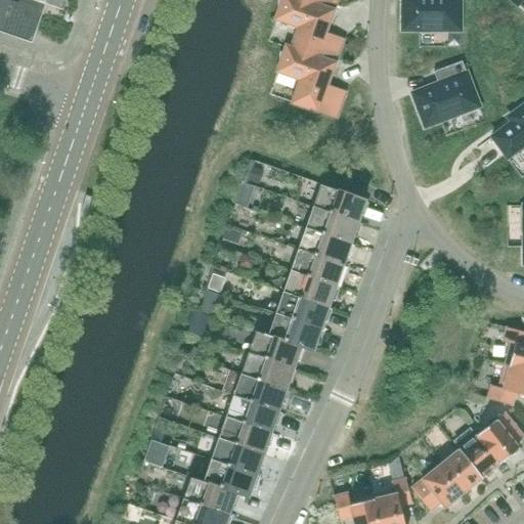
[(3,0),(0,0),(0,24),(26,34),(34,10),(3,0)]
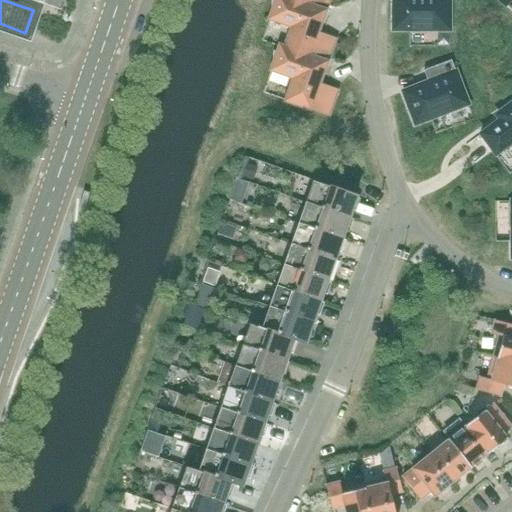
[(63,0),(28,0),(44,5),(59,11),(63,0)]
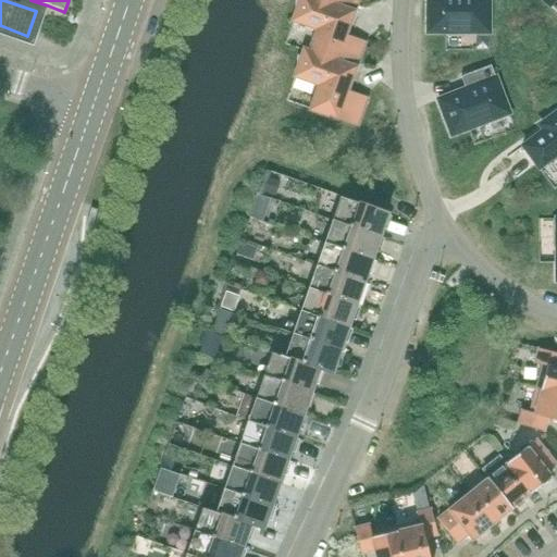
[(318,31),(310,52),(356,67),(363,42),(346,37),(354,11),(319,0),(299,0),(293,21),(318,31)]
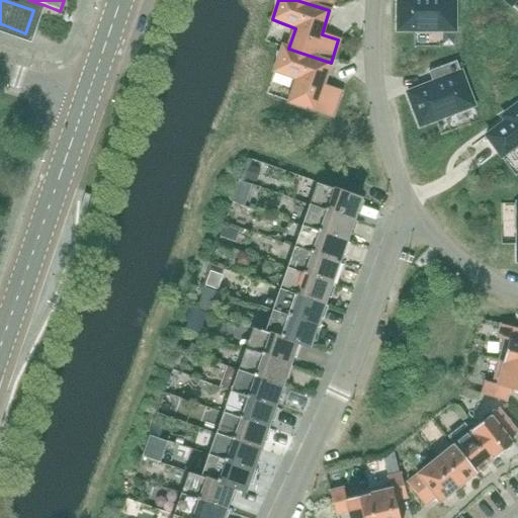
[(296,0),(329,10),(332,0),(296,0)]
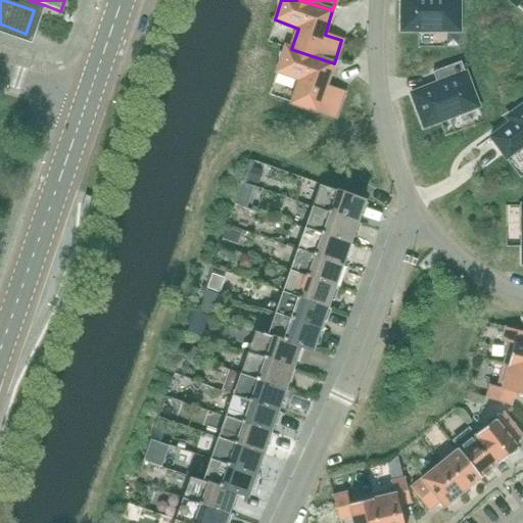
[(459,31),(459,0),(400,0),(401,31),(459,31)]
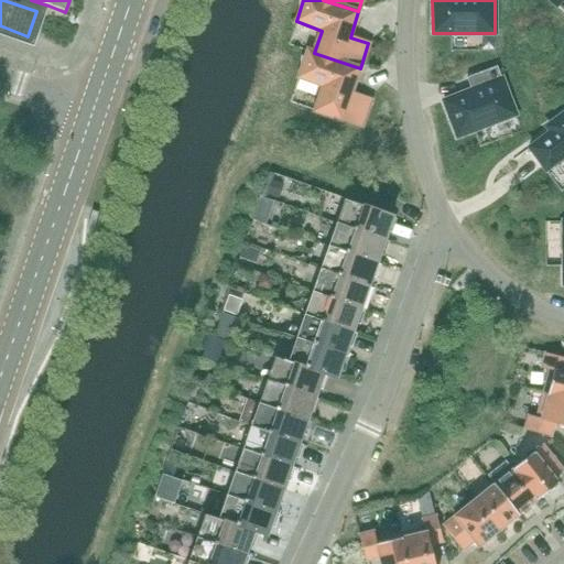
[(563,0),(548,0),(563,14),(563,0)]
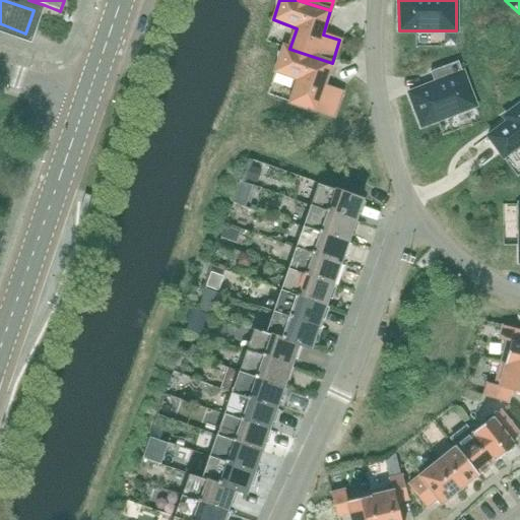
[(289,49),(283,47),(275,72),(298,79),(289,103),(332,118),(341,91),(324,85),(332,63),(289,49)]
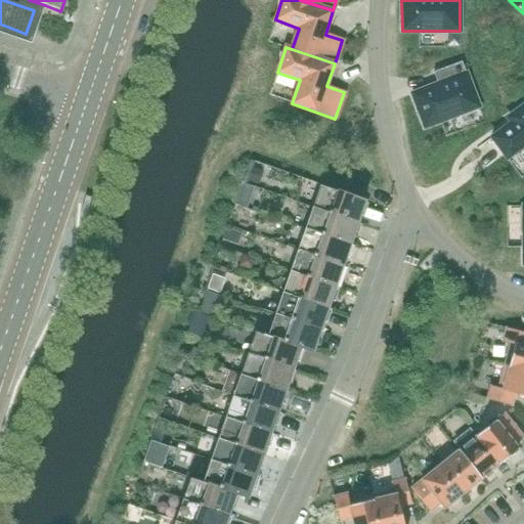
[(425,128),(479,106),(462,62),(433,73),(438,84),(411,94),(425,128)]
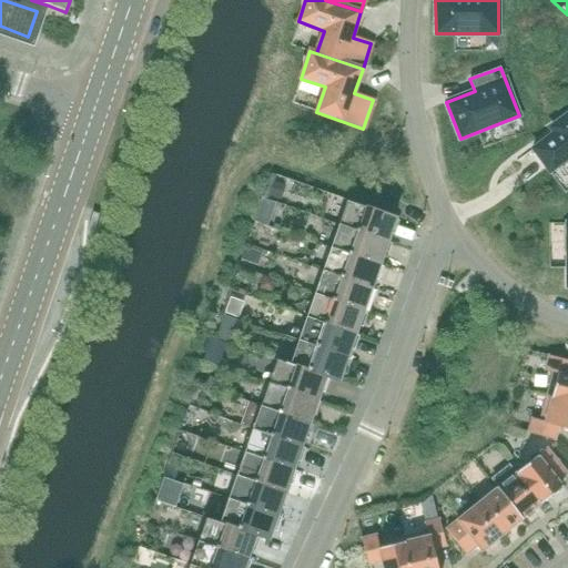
[(548,171),(565,193),(567,190),(567,114),(549,128),(554,133),(531,150),(548,171)]
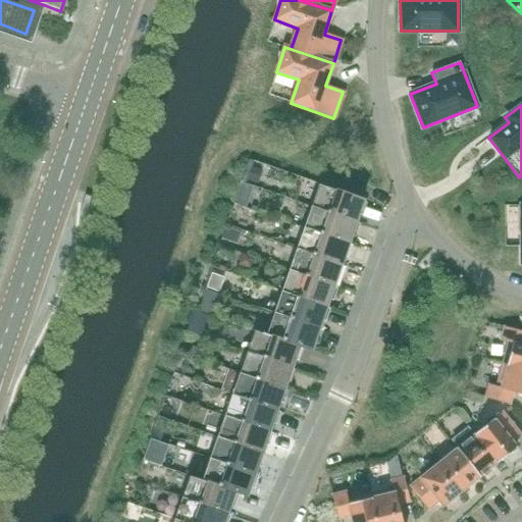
[(356,222),(363,201),(318,186),(311,207),(356,222)]
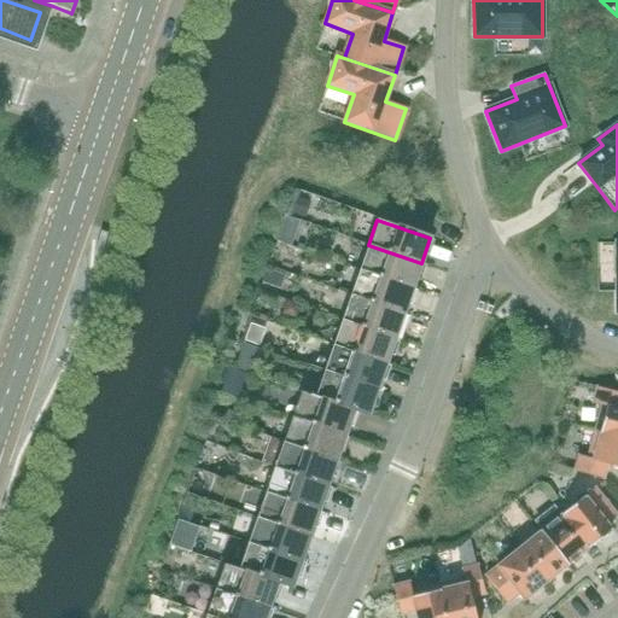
[(413,289),(421,263),(368,245),(359,270),(413,289)]
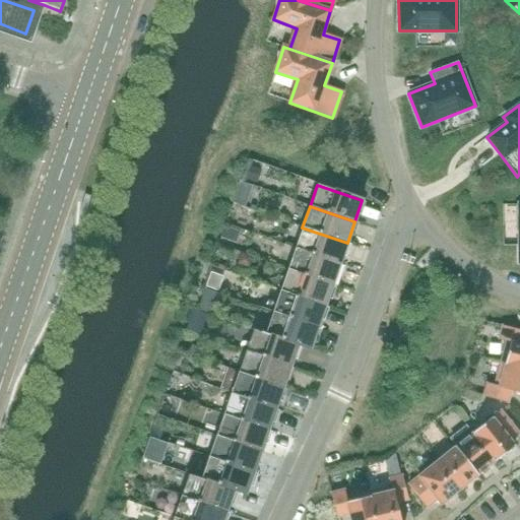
[(339,264),(347,243),(302,228),(295,249),(339,264)]
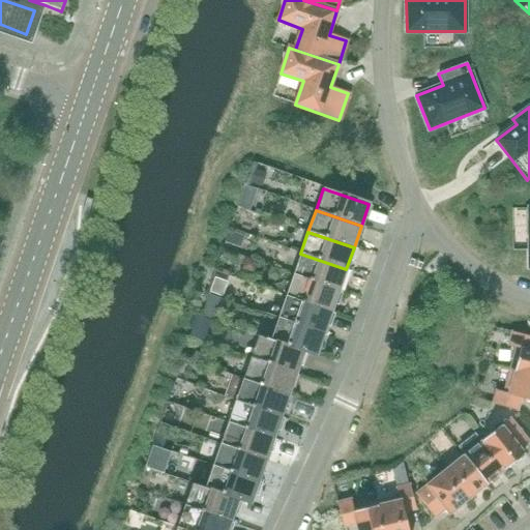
[(339,291),(346,269),(300,254),(293,274),(339,291)]
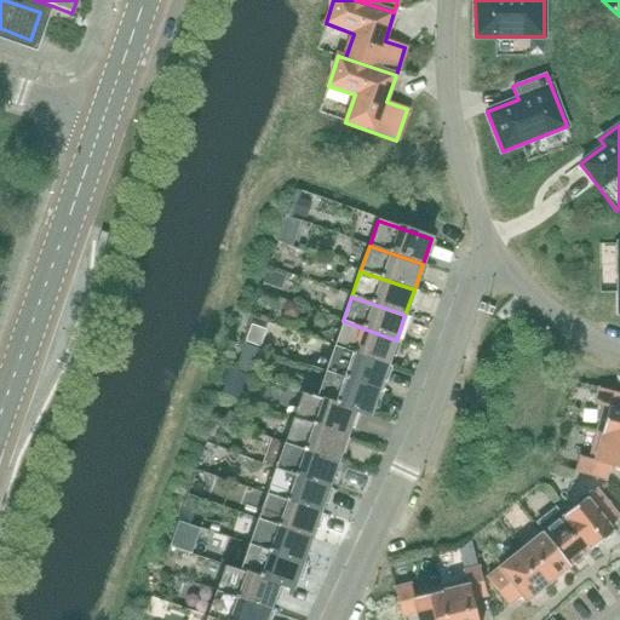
[(388,366),(396,340),(343,321),(333,346),(388,366)]
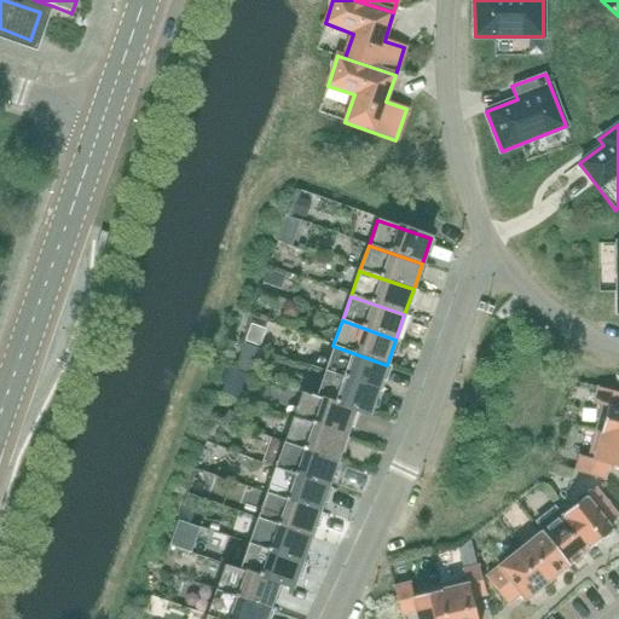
[(377,389),(387,365),(333,346),(324,371),(377,389)]
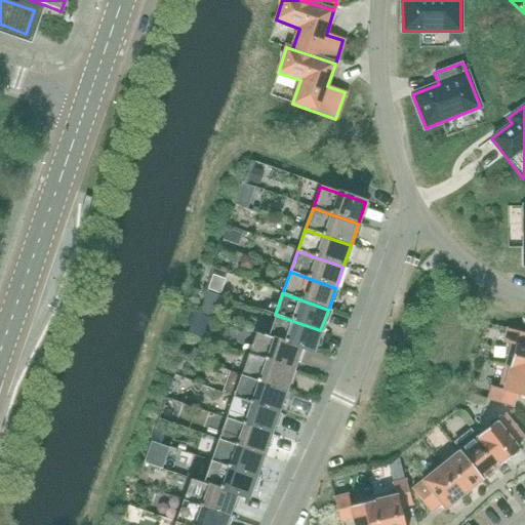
[(313,353),(320,330),(275,315),(268,337),(300,349),(313,353)]
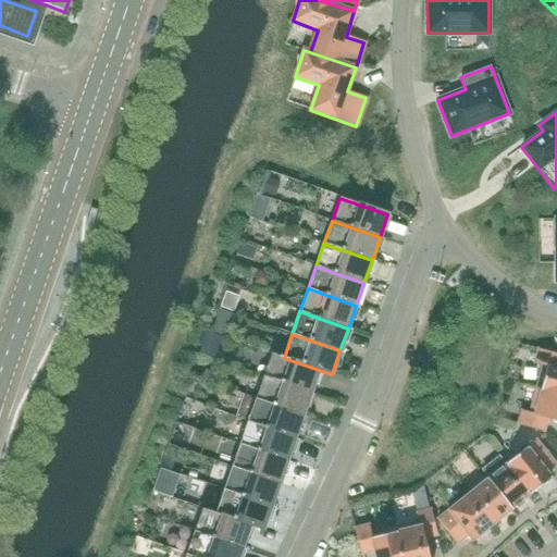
[(542,366),(535,388),(556,394),(556,354),(537,349),(533,363),(542,366)]
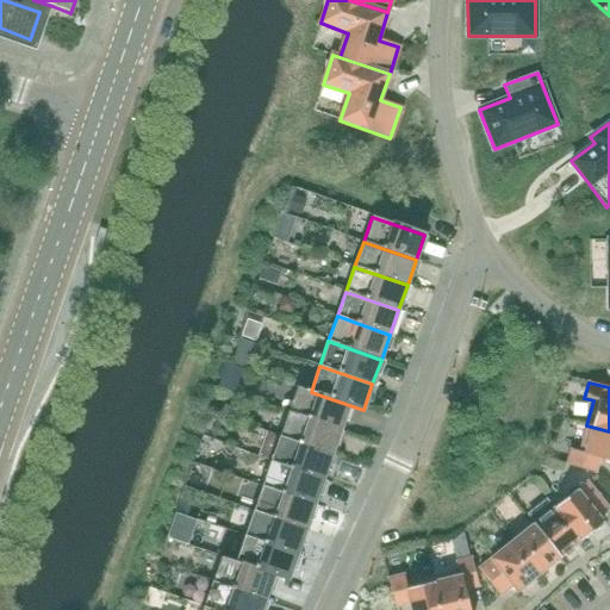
[(349,405),(311,392),(297,386),(287,412),(341,430),(349,405)]
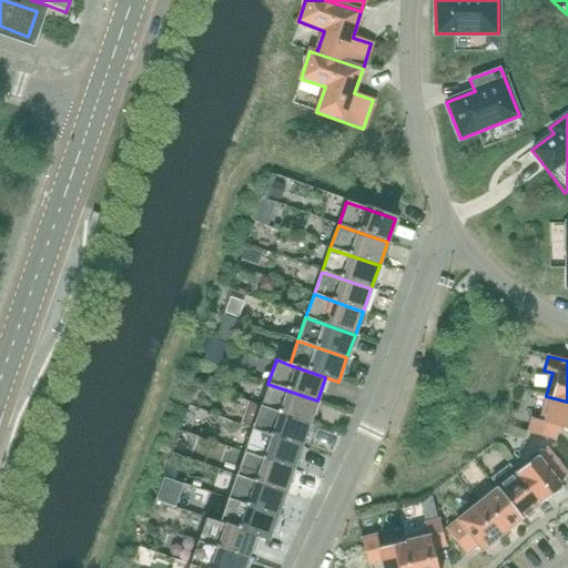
[(308,424),(317,401),(267,384),(260,406),(308,424)]
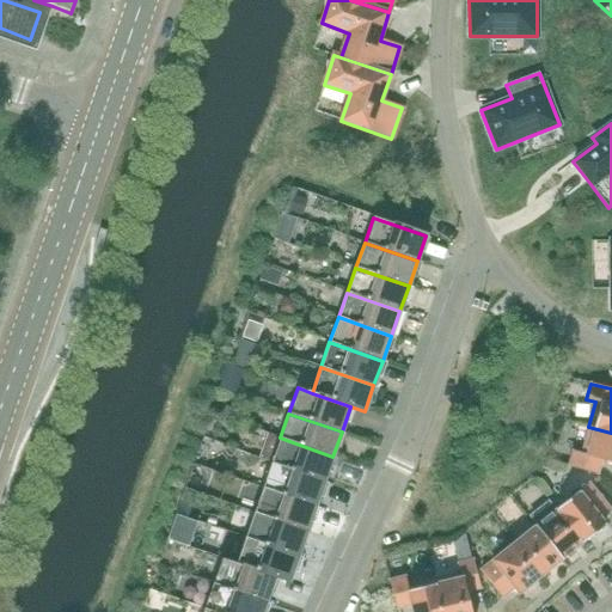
[(598,475),(601,460),(611,463),(611,433),(588,427),(582,454),(573,452),(568,466),(598,475)]
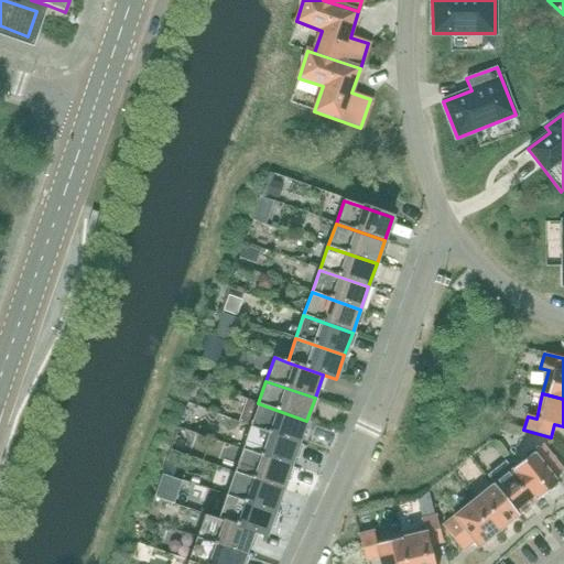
[(306,421),(258,403),(246,400),(238,423),(250,426),(299,444),(306,421)]
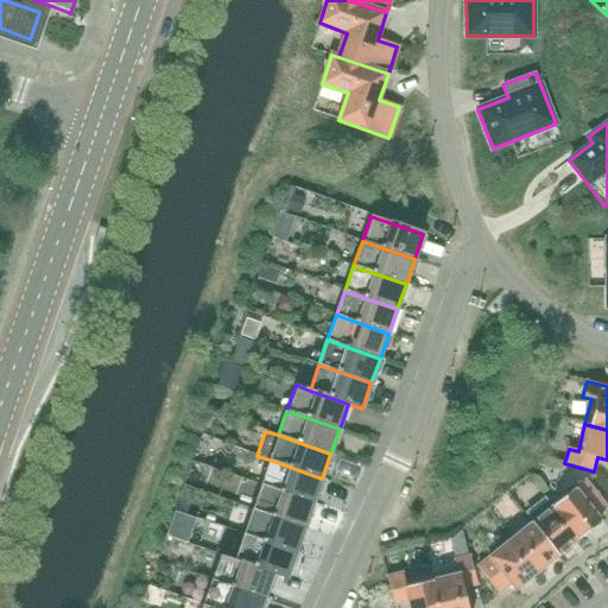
[(314,504),(322,479),(270,460),(260,485),(314,504)]
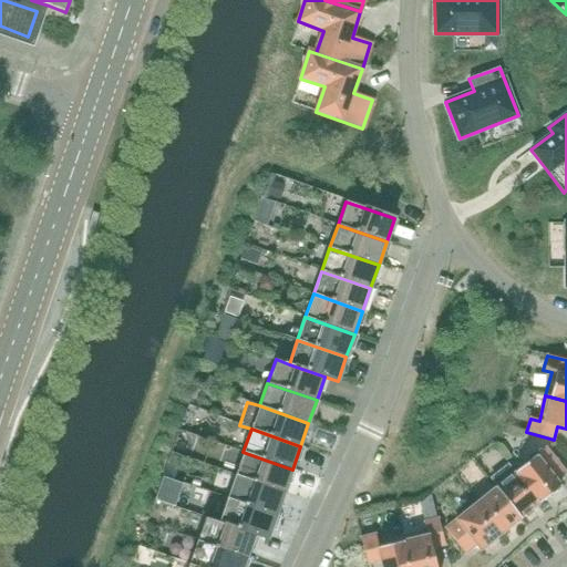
[(536,455),(515,472),(540,503),(560,486),(557,482),(566,474),(546,449),(536,455)]
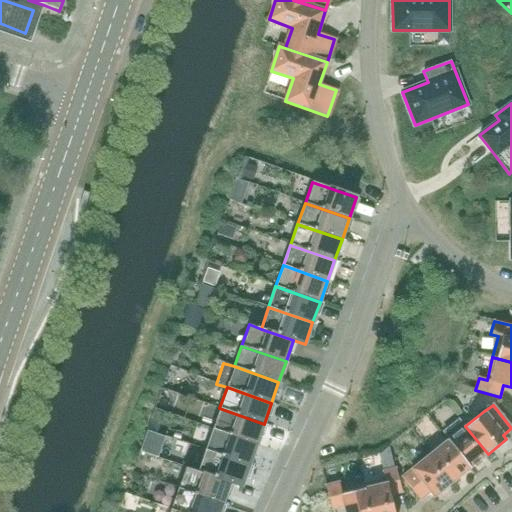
[(257,445),(264,424),(219,408),(212,429),(257,445)]
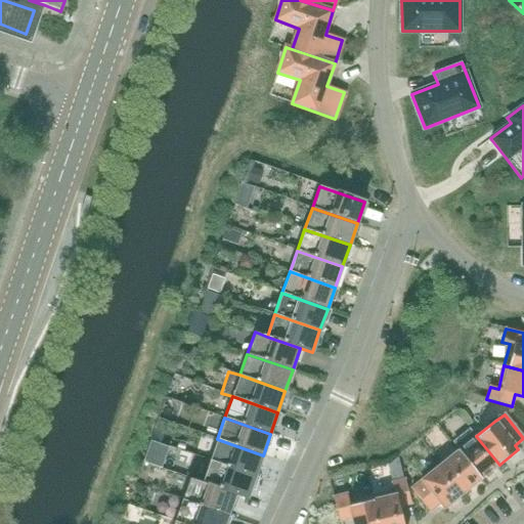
[(499,465),(476,436),(457,450),(481,479),(499,465)]
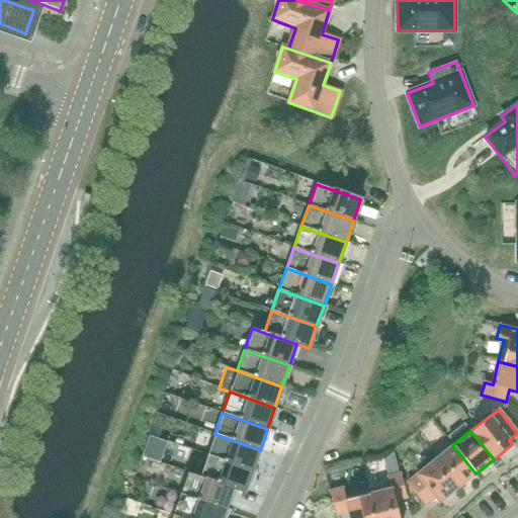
[(252,470),(260,450),(214,434),(207,455),(252,470)]
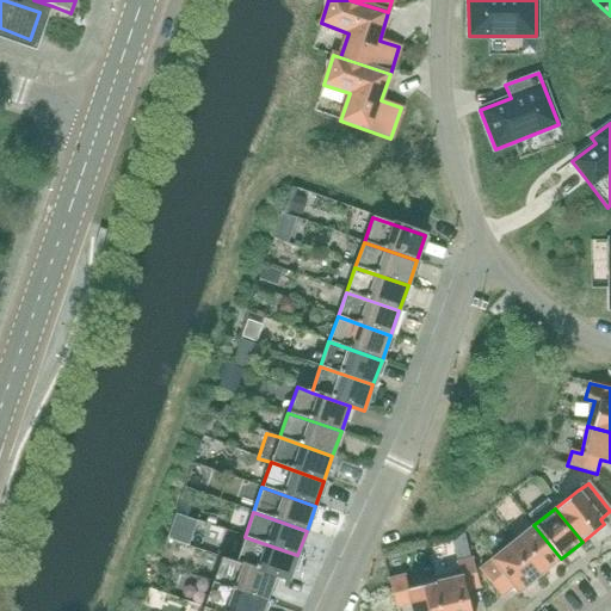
[(513,542),(539,575),(561,559),(534,525),(513,542)]
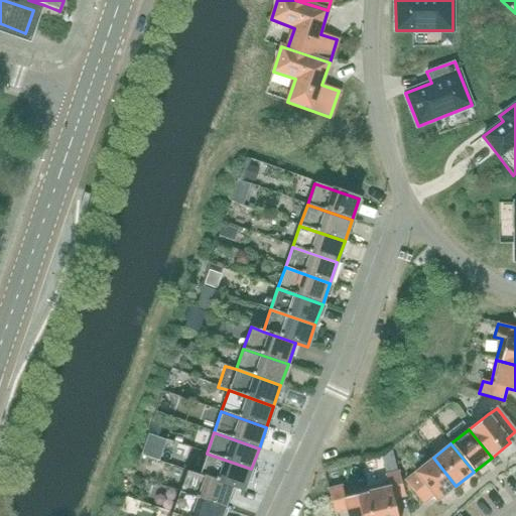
[(244,491),(251,469),(207,454),(199,475),(232,486),(244,491)]
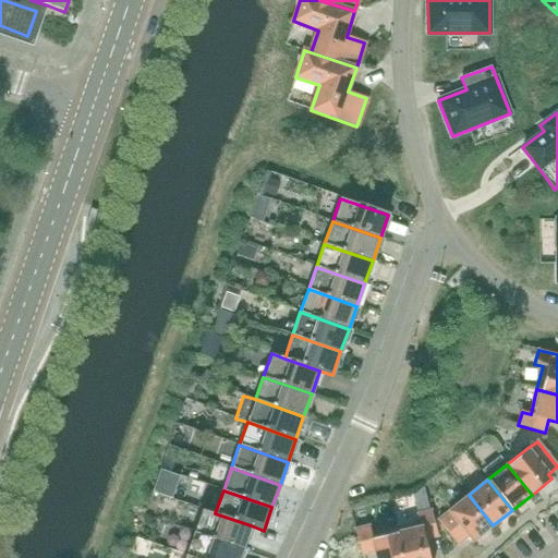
[(472,542),(493,525),(469,495),(448,511),(438,520),(458,545),(469,537),(472,542)]
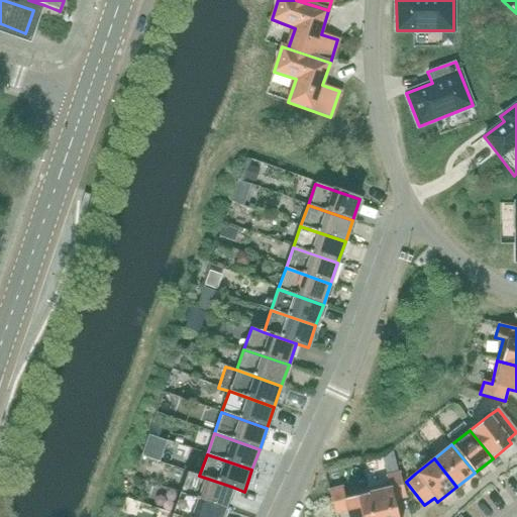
[(232,487),(199,476),(187,472),(180,494),(204,502),(224,509),(232,487)]
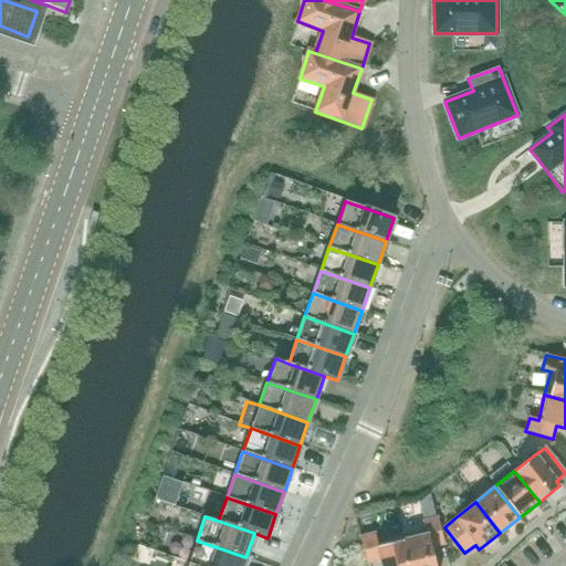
[(443,545),(437,517),(423,522),(426,530),(401,536),(408,565),(435,565),(431,548),(443,545)]
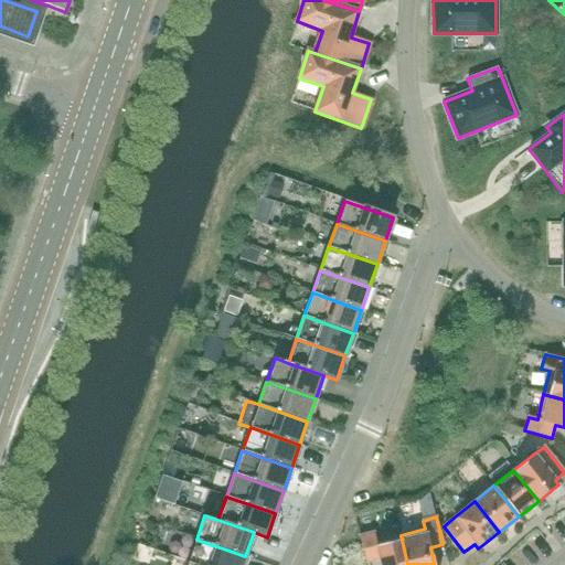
[(375,541),(373,533),(360,536),(366,563),(380,560),(380,564),(407,564),(401,535),(375,541)]
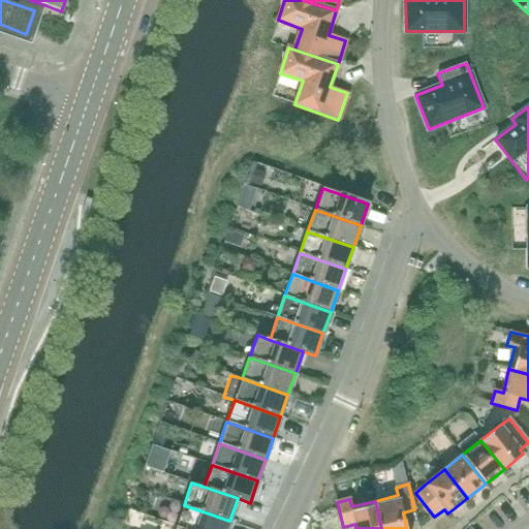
[(226,528),(229,521),(209,514),(184,505),(177,526),(184,528),(226,528)]
